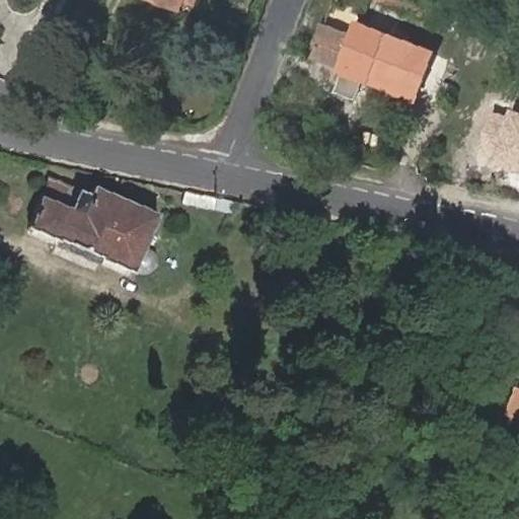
[(353,36),(341,68),(343,69),(336,90),(355,98),(363,76),(412,95),(419,75),(424,76),(433,50),(387,32),(386,35),(358,24),(353,36)]
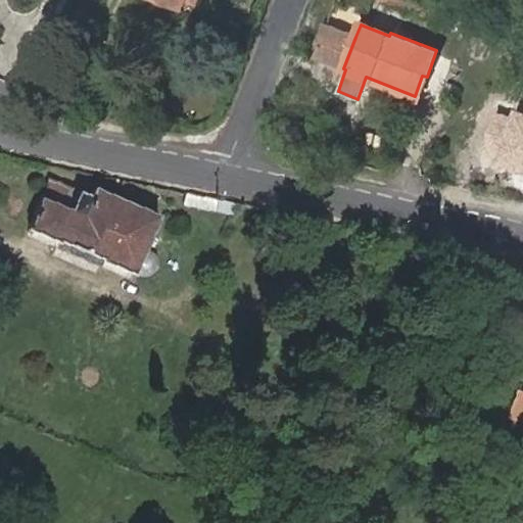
[(325,26),(313,56),(343,68),(355,37),(325,26)]
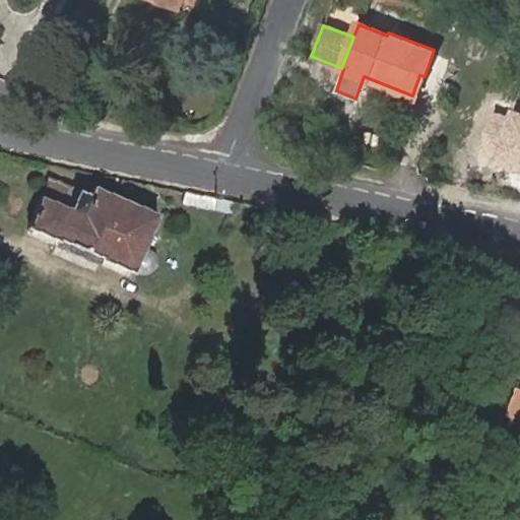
[(30,226),(59,239),(103,258),(135,271),(136,269),(137,270),(139,270),(140,270),(142,270),(143,270),(145,269),(146,268),(147,267),(148,266),(149,265),(150,264),(150,262),(150,260),(150,259),(150,257),(149,256),(148,255),(147,254),(146,253),(143,251),(144,251),(159,215),(93,187),(90,195),(51,179),(30,226)]
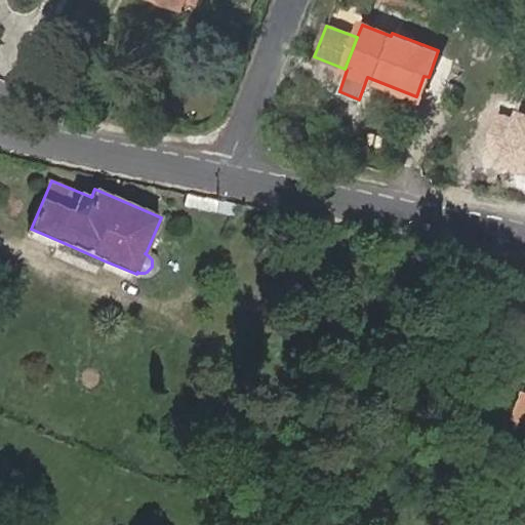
[(218,201),(188,194),(185,204),(215,211),(218,201)]
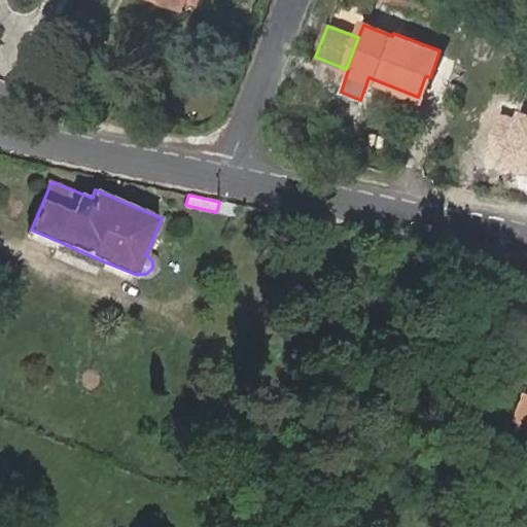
[(104,261),(60,242),(57,249),(101,269),(104,261)]
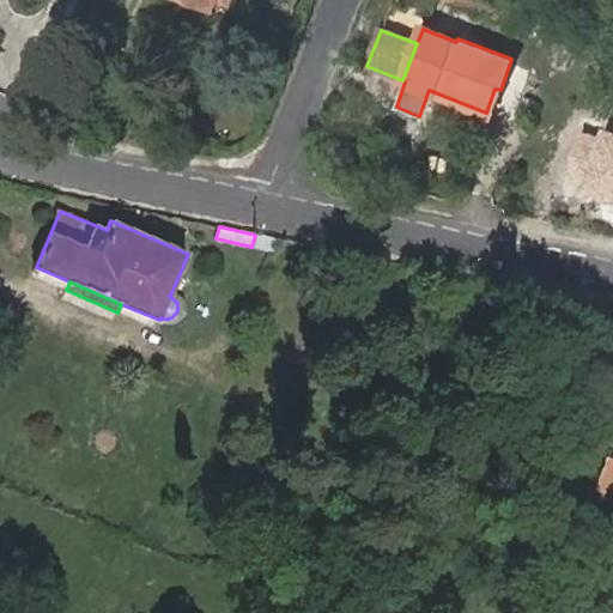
[(612,460),(606,459),(596,491),(612,496),(612,460)]
